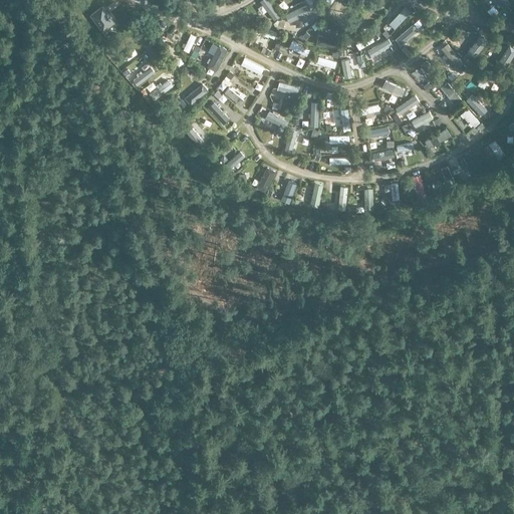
[(268,0),(265,0),(262,2),(273,19),(279,15),(268,0)]
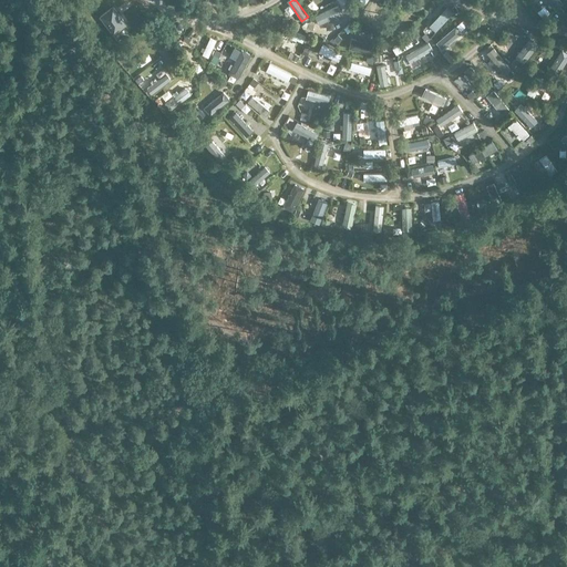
[(563,3),(558,0),(545,0),(555,10),(563,3)]
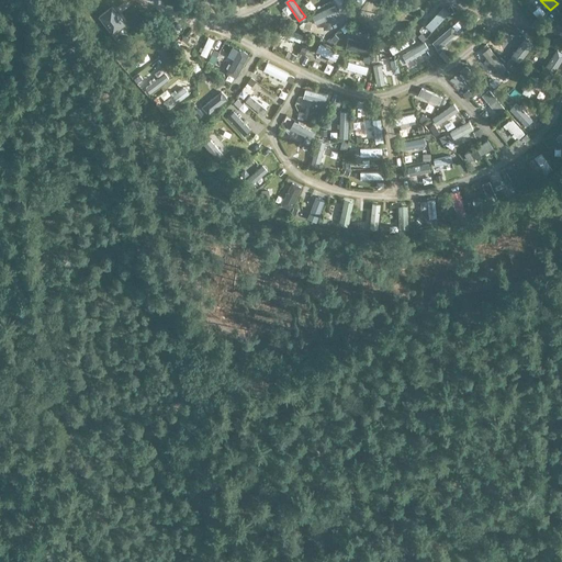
[(315,25),(338,15),(334,6),(311,17),(315,25)]
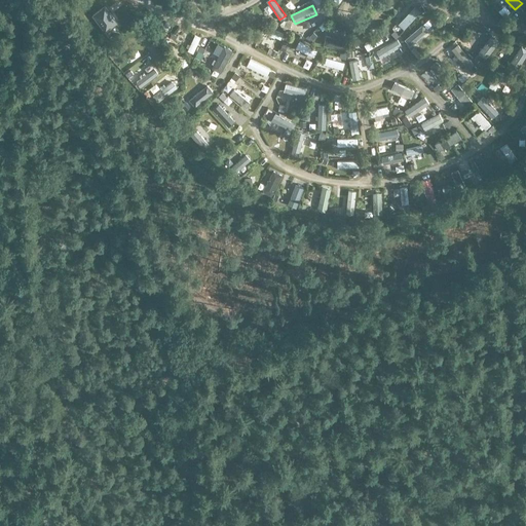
[(420,11),(414,6),(398,24),(404,30),(420,11)]
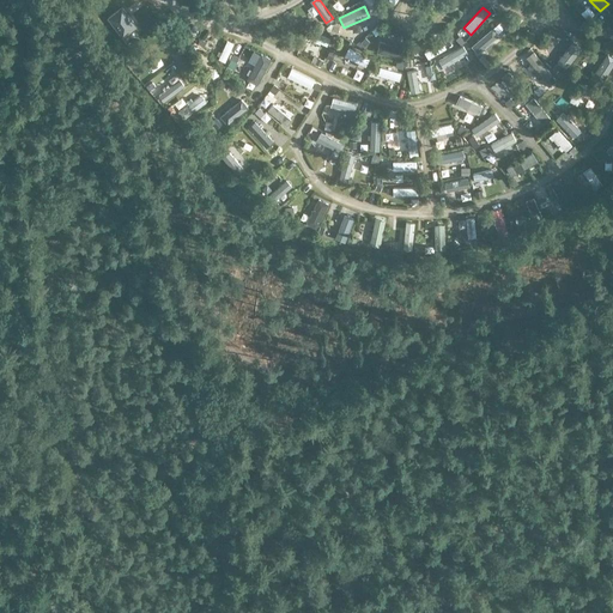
[(137,28),(122,8),(109,18),(122,37),(137,28)]
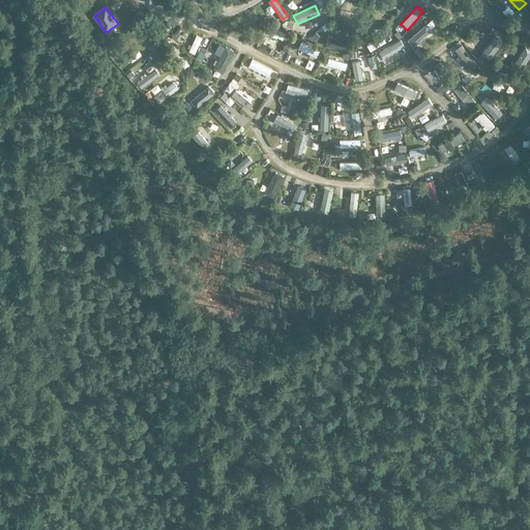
[(431,30),(425,25),(409,38),(414,45),(431,30)]
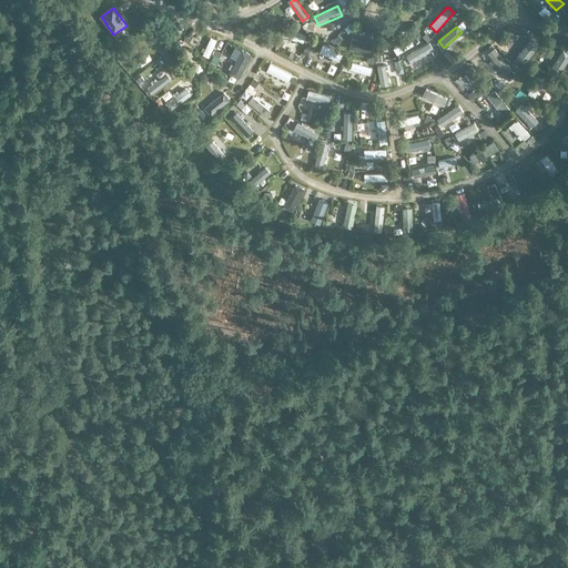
[(305,37),(284,28),(282,34),(302,43),(305,37)]
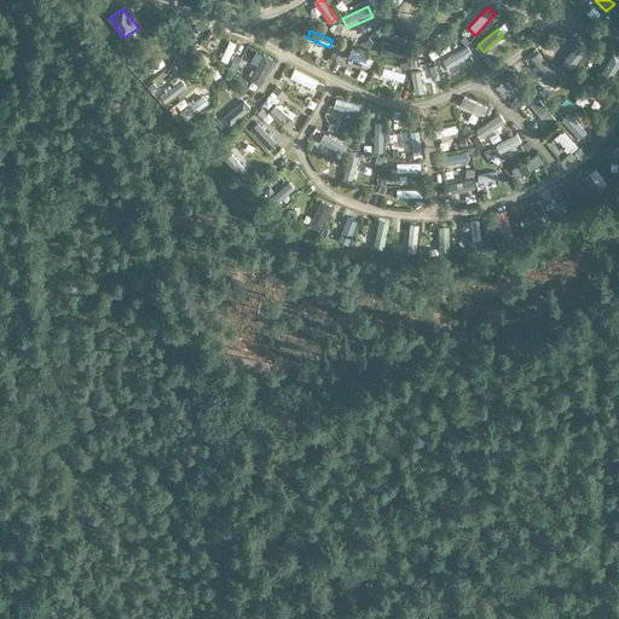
[(556,57),(563,63),(579,42),(572,38),(556,57)]
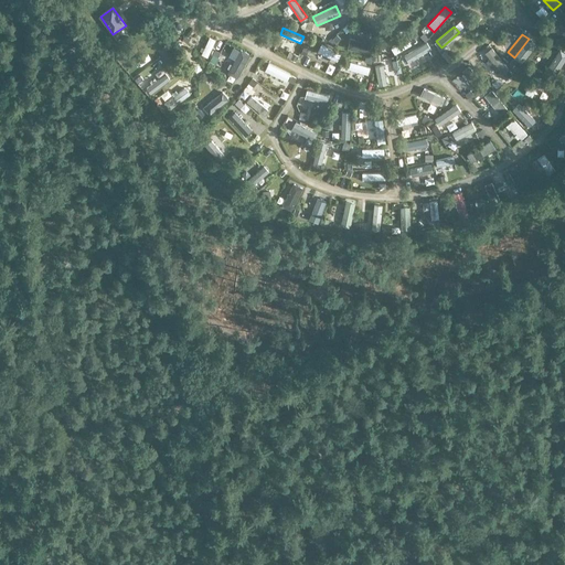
[(369,48),(371,42),(353,36),(352,43),(369,48)]
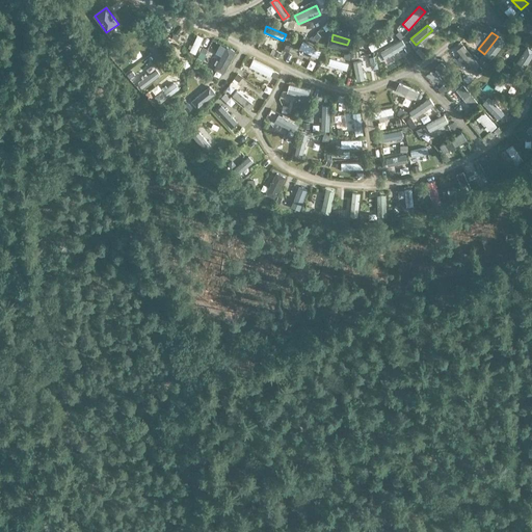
[(188,52),(194,55),(202,38),(196,35),(188,52)]
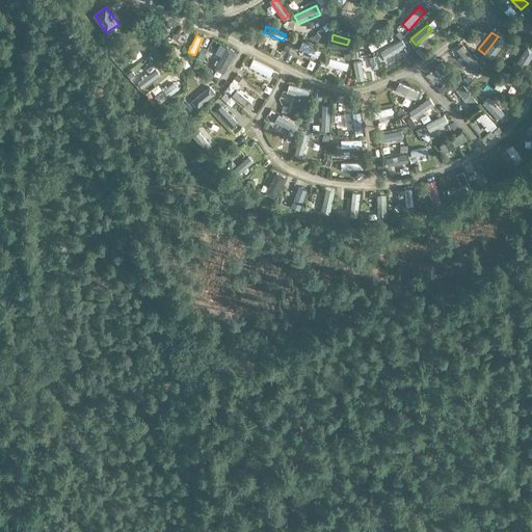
[(371,52),(387,43),(383,36),(368,46),(371,52)]
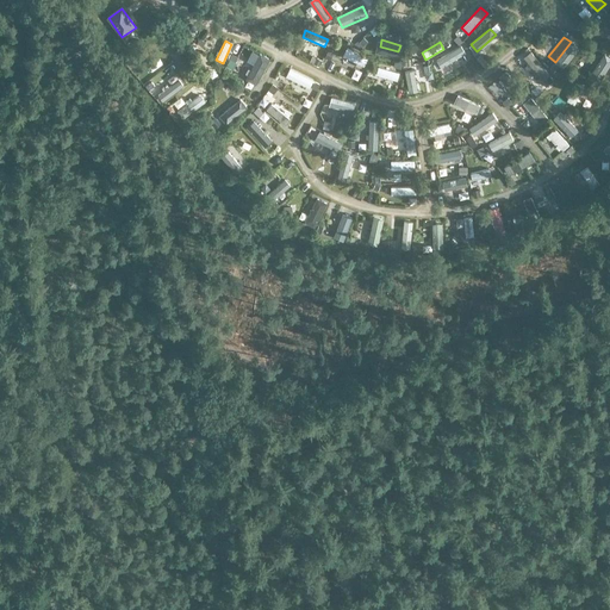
[(580,49),(572,42),(555,63),(564,70),(580,49)]
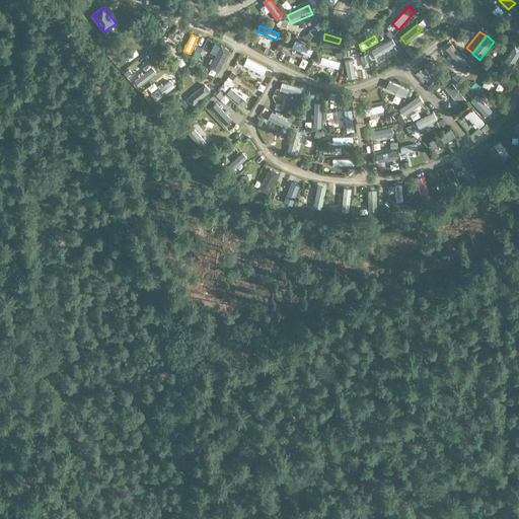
[(254,38),(252,44),(260,46),(262,40),(254,38)]
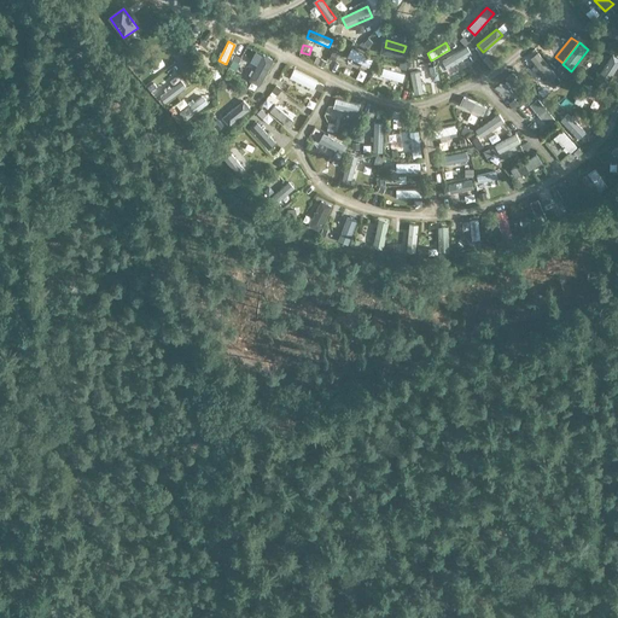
[(373,60),(348,48),(344,56),(369,68),(373,60)]
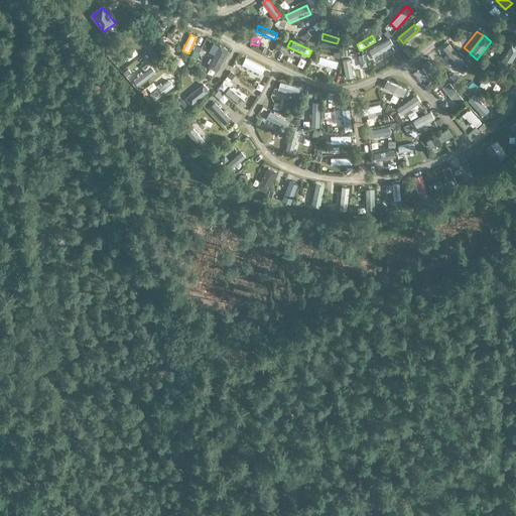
[(227,49),(219,45),(207,68),(215,72),(227,49)]
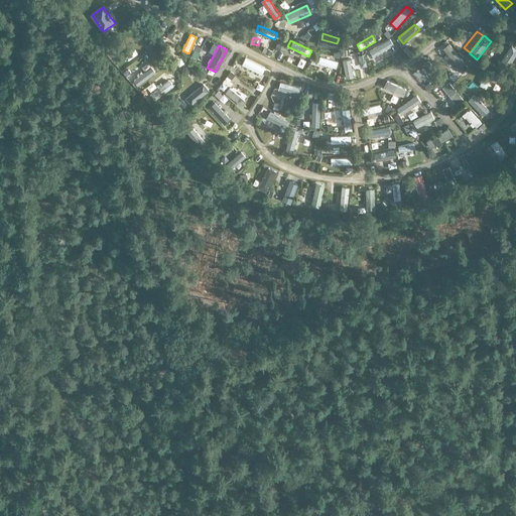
[(515,48),(511,45),(498,66),(507,71),(515,55),(515,48)]
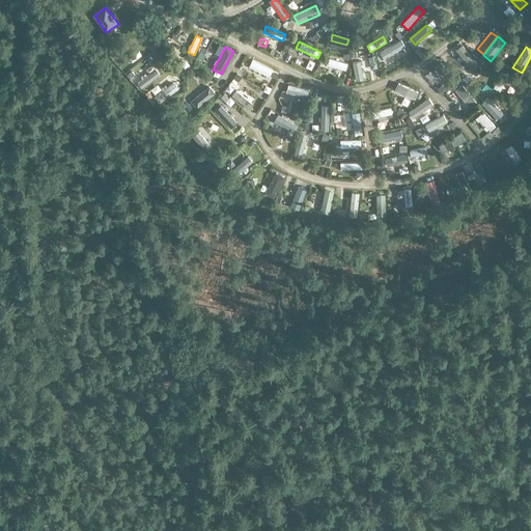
[(457,52),(472,71),(478,65),(463,48),(457,52)]
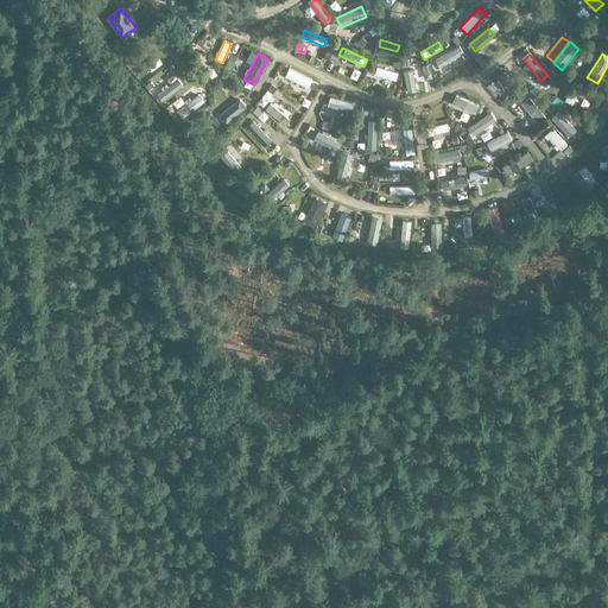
[(436,63),(438,70),(454,64),(451,57),(436,63)]
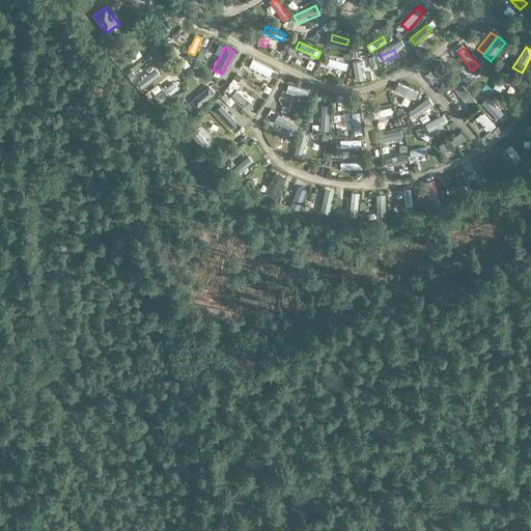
[(178,63),(184,60),(180,52),(175,55),(178,63)]
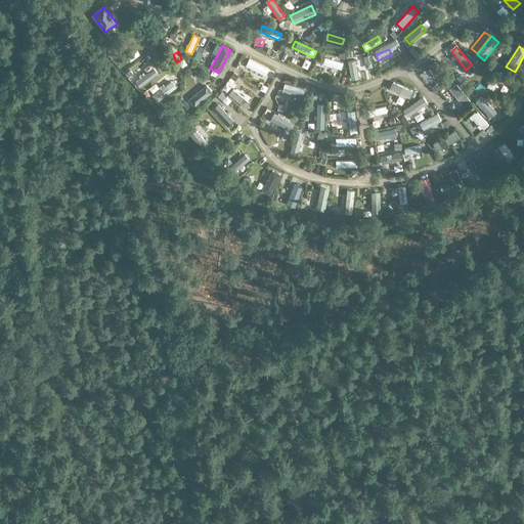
[(336,69),(338,61),(324,58),(322,64),(336,69)]
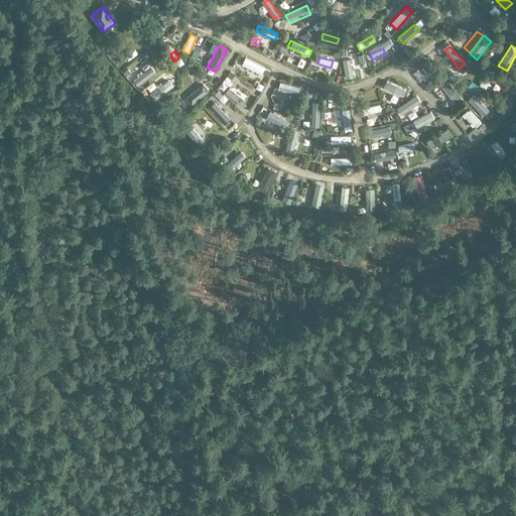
[(261,76),(264,69),(244,58),(241,66),(261,76)]
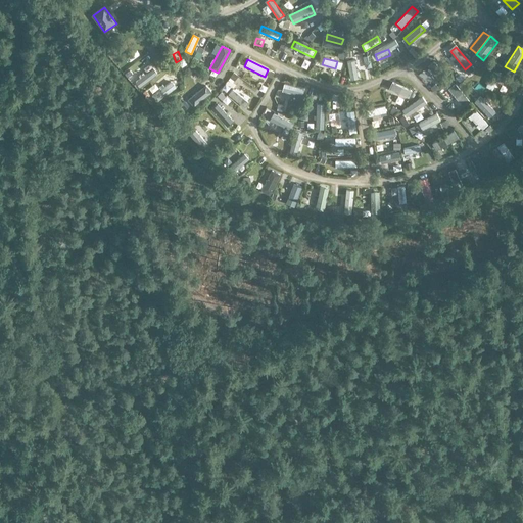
[(355,59),(347,60),(351,82),(360,80),(355,59)]
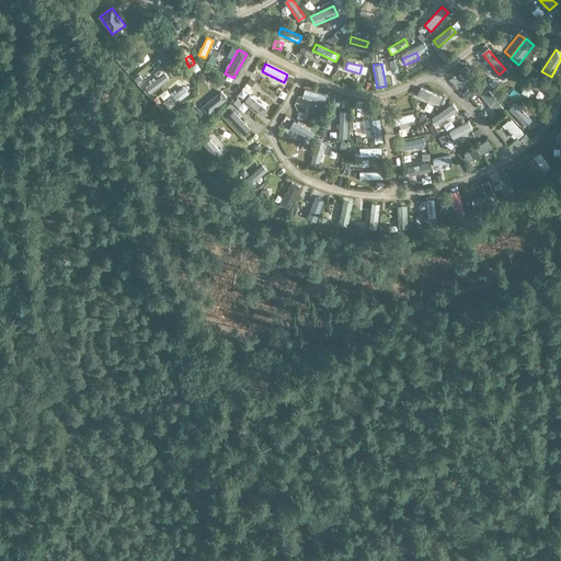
[(459,72),(476,92),(481,87),(465,67),(459,72)]
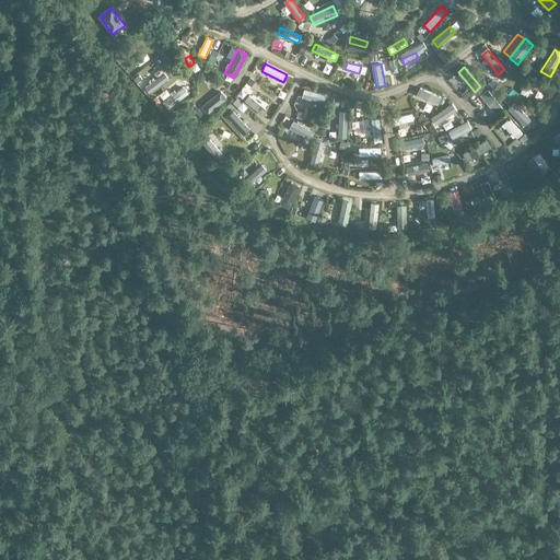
[(527,97),(536,80),(528,77),(520,93),(527,97)]
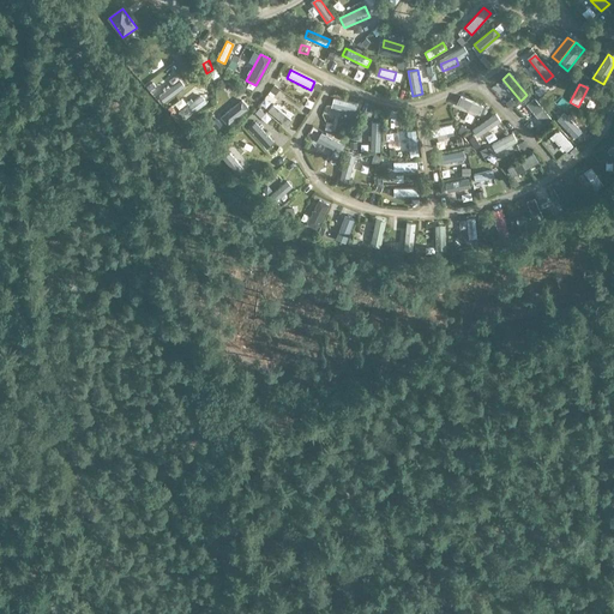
[(298,100),(305,102),(308,95),(301,92),(298,100)]
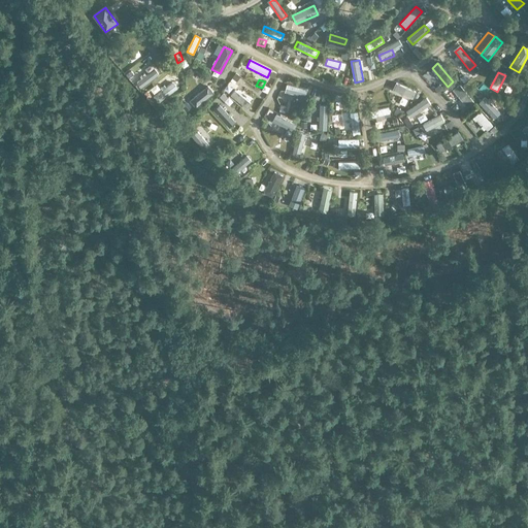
[(416,92),(395,83),(392,89),(413,99),(416,92)]
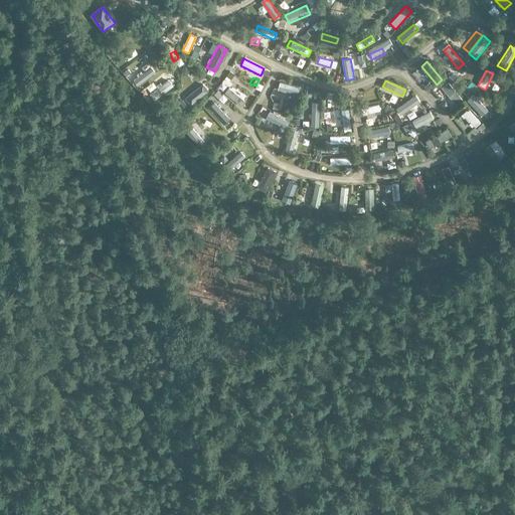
[(239,105),(248,95),(232,81),(223,92),(239,105)]
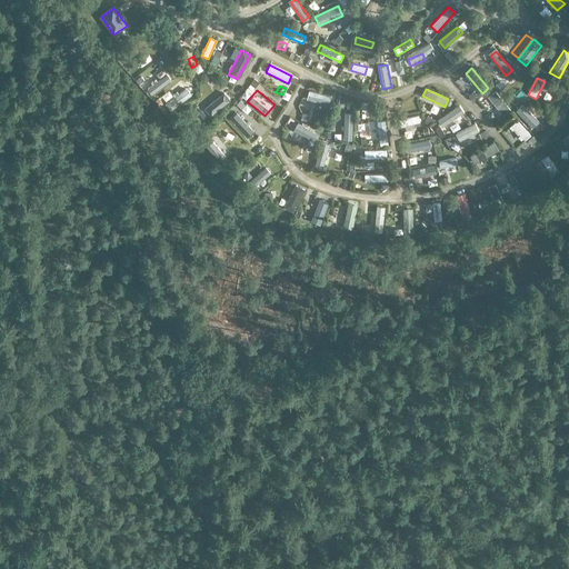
[(495,91),(488,97),(503,117),(511,111),(495,91)]
